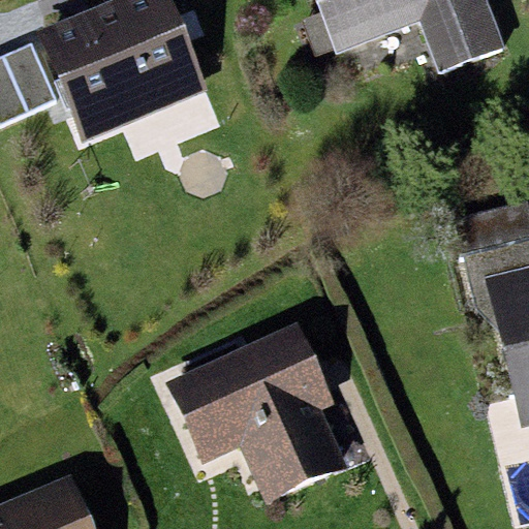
[(169,0),(110,0),(35,31),(81,142),(207,90),(169,0)]
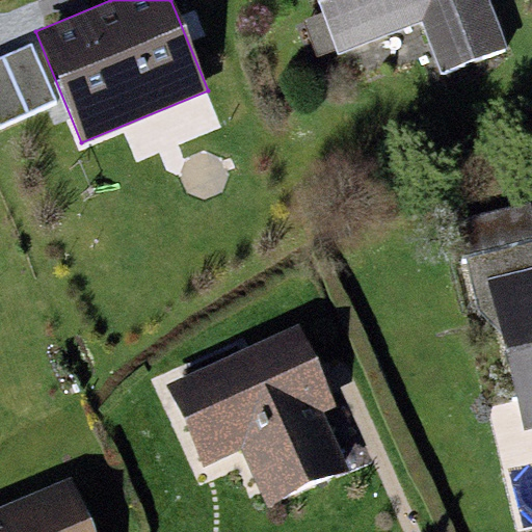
[(506,46),(488,0),(317,0),(322,11),(337,49),(338,52),(421,21),(440,71),(506,46)]
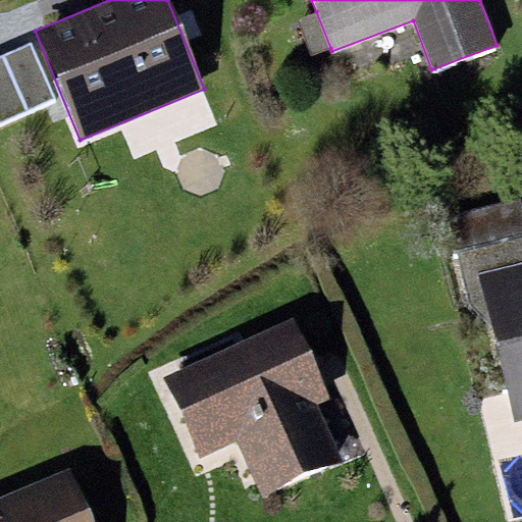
[(330,48),(316,11),(297,18),(310,55),(330,48)]
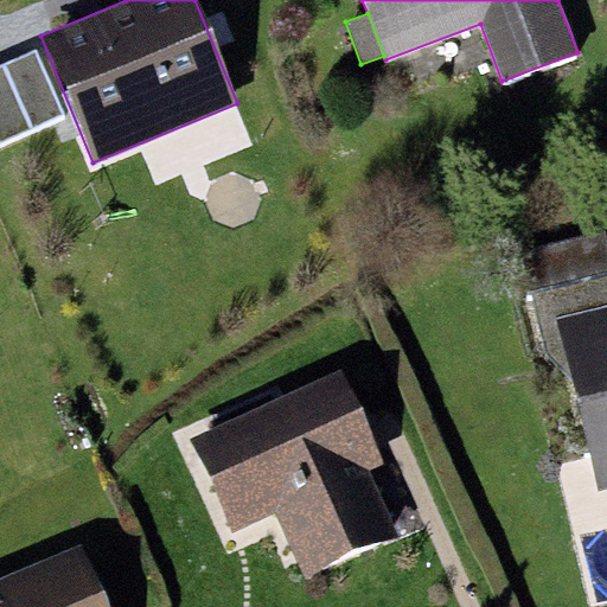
[(0,146),(65,119),(36,50),(0,64),(0,146)]
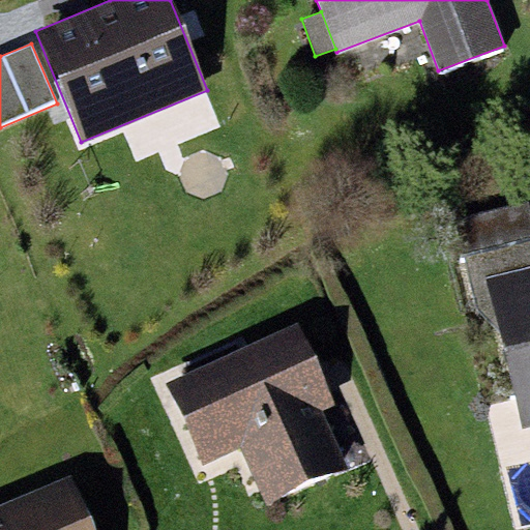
[(529,218),(527,205),(455,223),(476,307),(499,328),(523,425),(529,423),(529,218)]
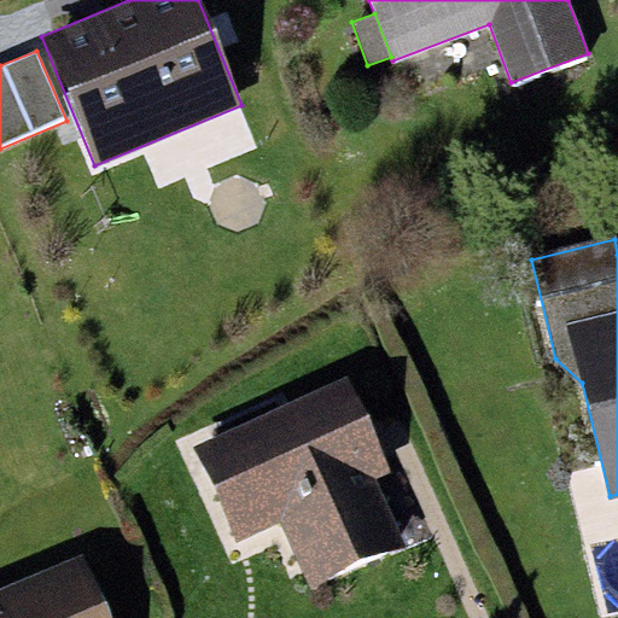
[(347,377),(194,447),(237,538),(281,518),(313,588),(407,544),(375,477),(390,471),(347,377)]
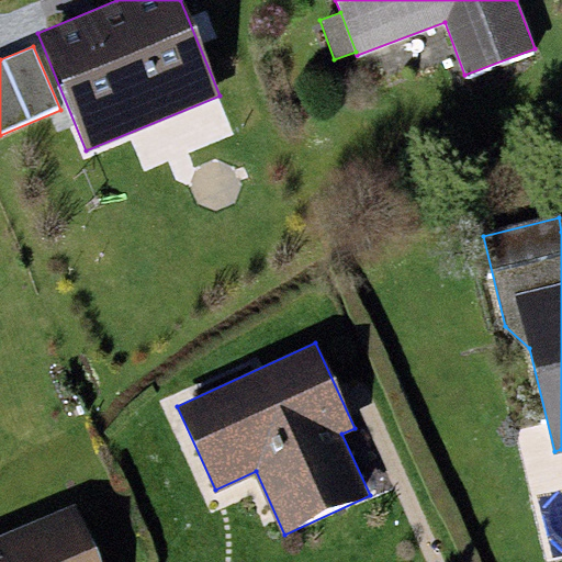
[(99,561),(76,505),(0,536),(0,561),(99,561)]
